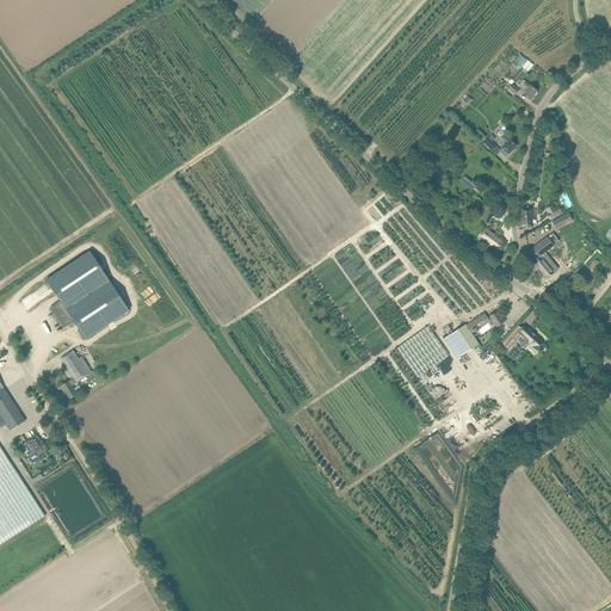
[(519,54),(514,62),(529,72),(535,63),(519,54)]
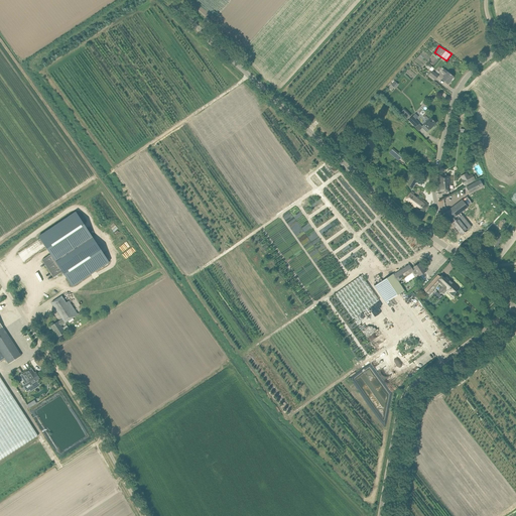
[(447,84),(454,77),(443,70),(441,72),(445,75),(442,80),(447,84)]
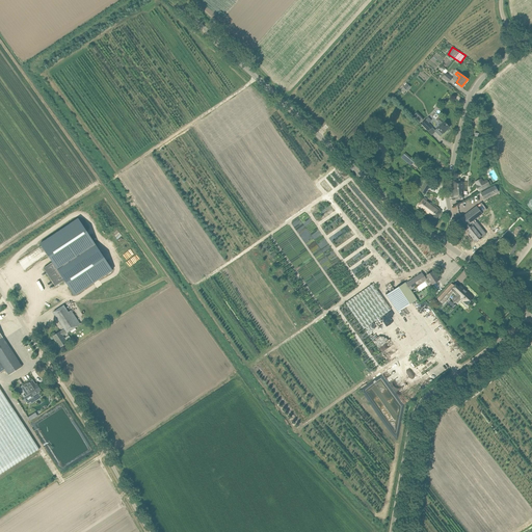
[(445,73),(442,77),(449,83),(452,79),(445,73)]
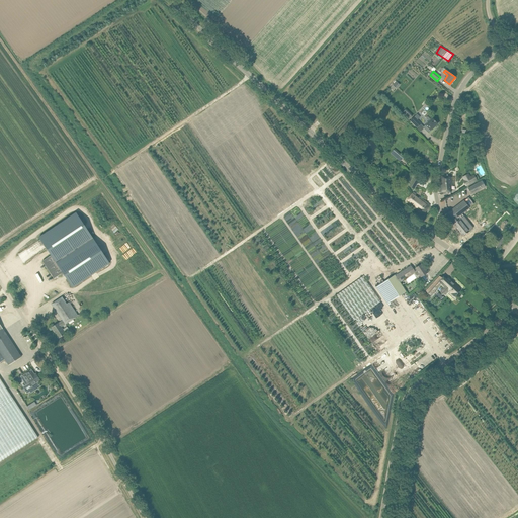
[(402,113),(409,119),(413,115),(406,109),(402,113)]
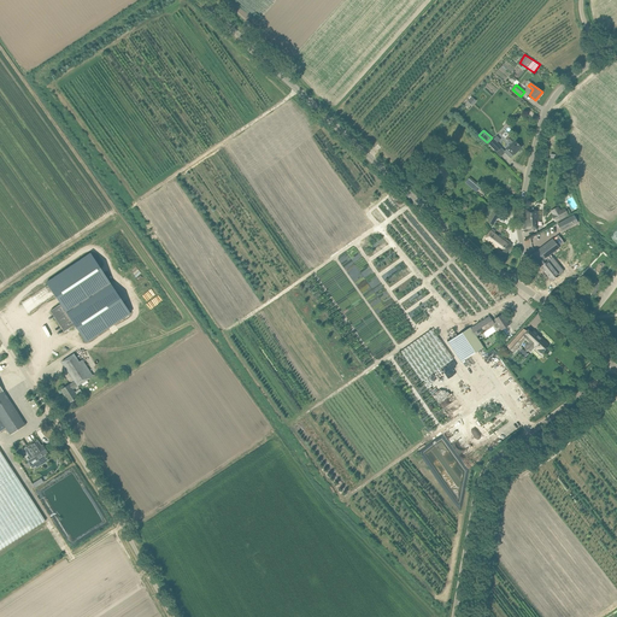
[(510,158),(521,147),(515,141),(513,142),(510,139),(506,141),(511,146),(504,152),(510,158)]
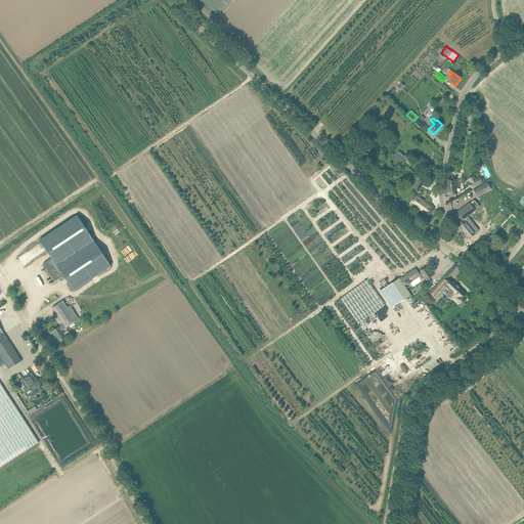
[(418,119),(415,123),(422,129),(425,126),(418,119)]
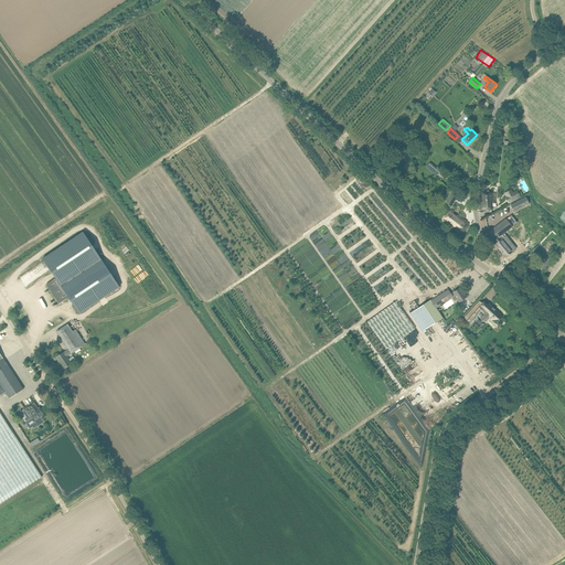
[(430,162),(426,167),(440,180),(445,177),(430,162)]
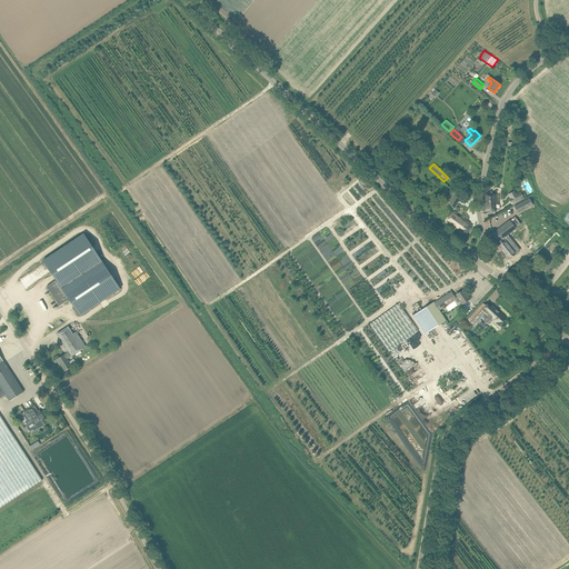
[(452,191),(447,200),(450,202),(449,205),(455,208),(461,196),(452,191)]
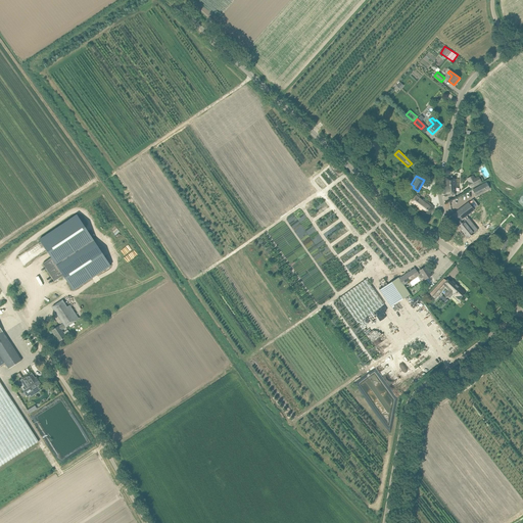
[(444,177),(443,194),(456,195),(456,180),(452,179),(452,177),(444,177)]
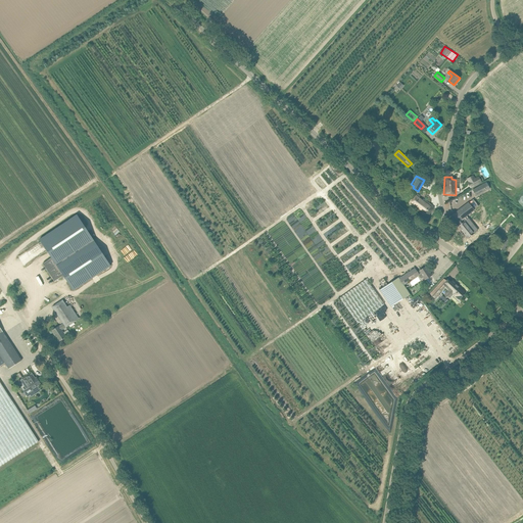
[(478,177),(469,182),(472,188),(481,183),(478,177)]
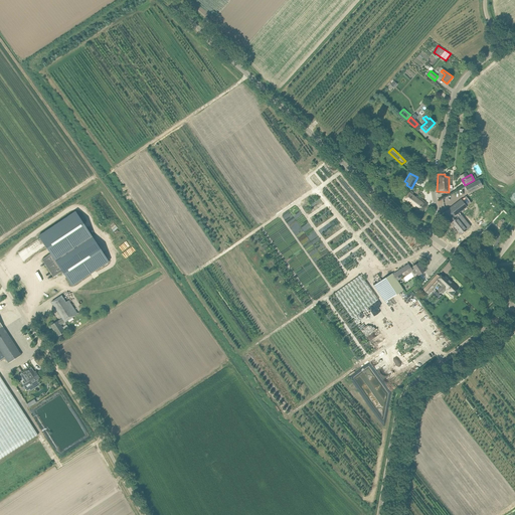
[(467,186),(466,187),(469,193),(478,188),(475,182),(467,186)]
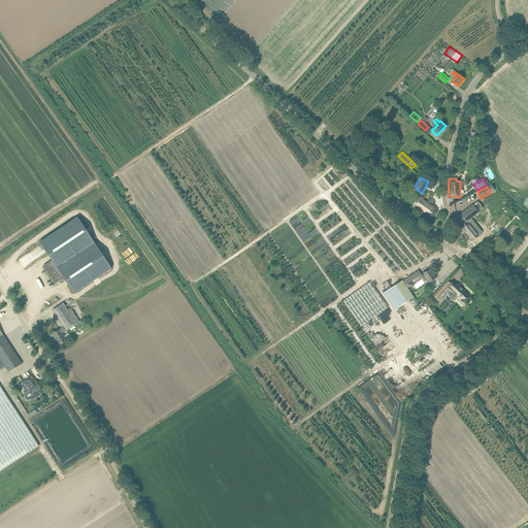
[(420,197),(414,205),(426,216),(423,220),(428,224),(438,209),(428,201),(427,202),(420,197)]
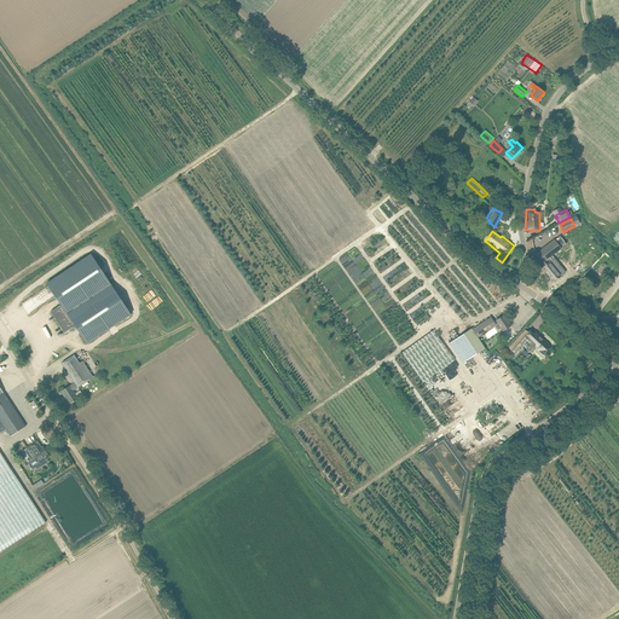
[(554,241),(533,255),(542,267),(551,259),(550,256),(560,249),(554,241)]
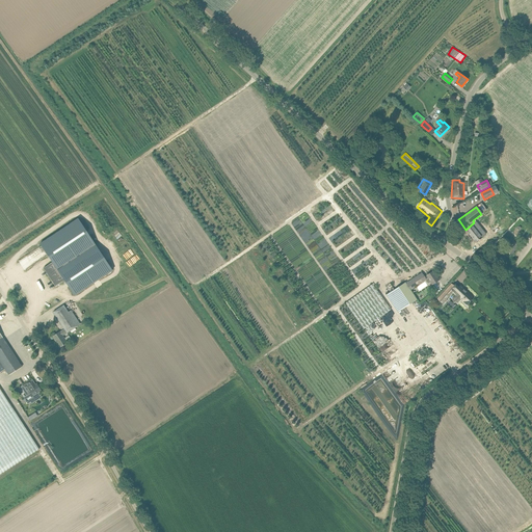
[(78,218),(40,243),(42,246),(48,255),(52,262),(44,268),(47,273),(48,275),(55,286),(63,280),(64,280),(75,295),(103,276),(95,264),(85,250),(96,244),(78,218)]
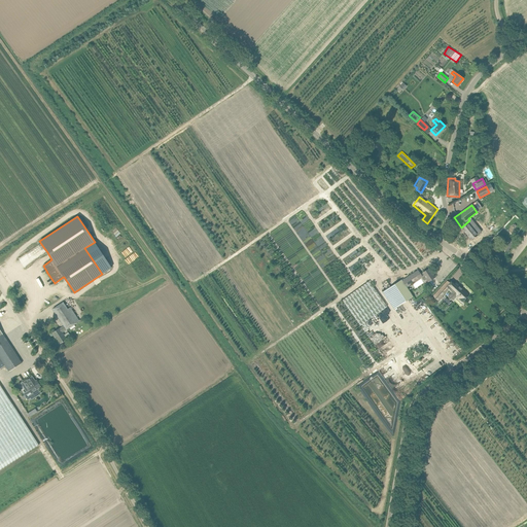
[(461,227),(471,240),(481,232),(470,219),(469,220),(461,227)]
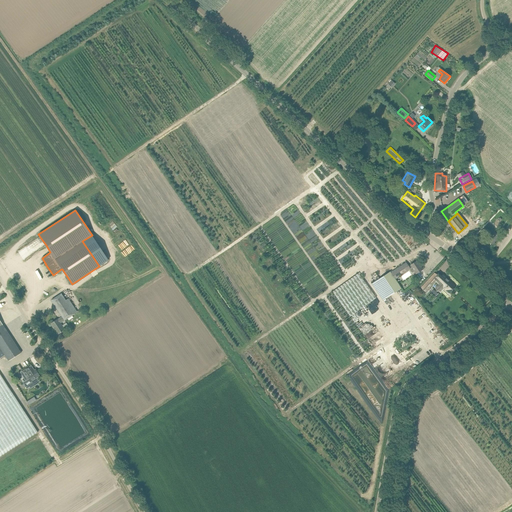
[(115,222),(111,226),(115,231),(119,227),(115,222)]
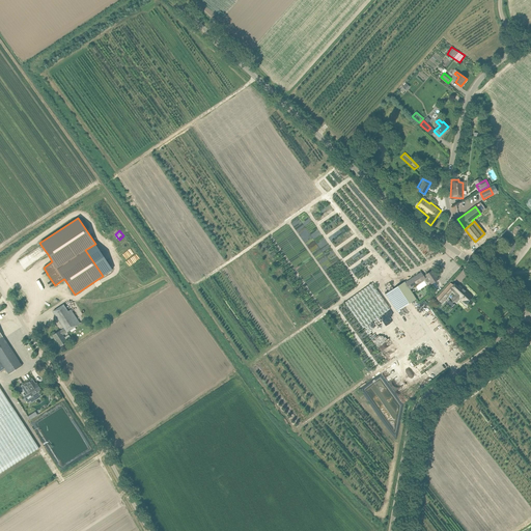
[(420,273),(404,282),(410,289),(424,280),(425,281),(426,282),(427,282),(428,282),(429,282),(430,284),(438,279),(436,276),(435,276),(434,274),(435,274),(432,271),(423,277),(420,273)]
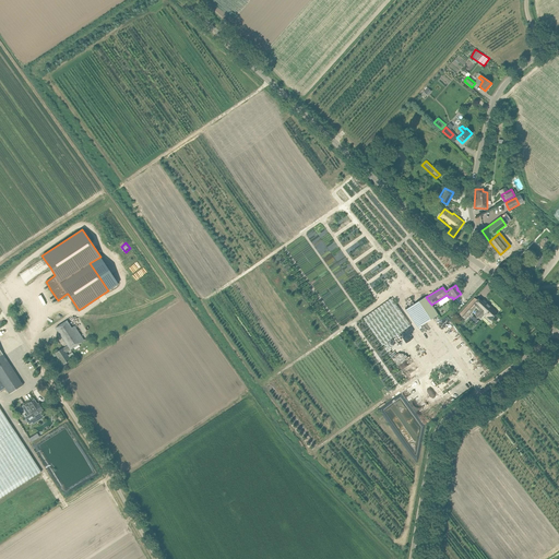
[(431,305),(426,297),(405,310),(417,328),(438,314),(431,305)]
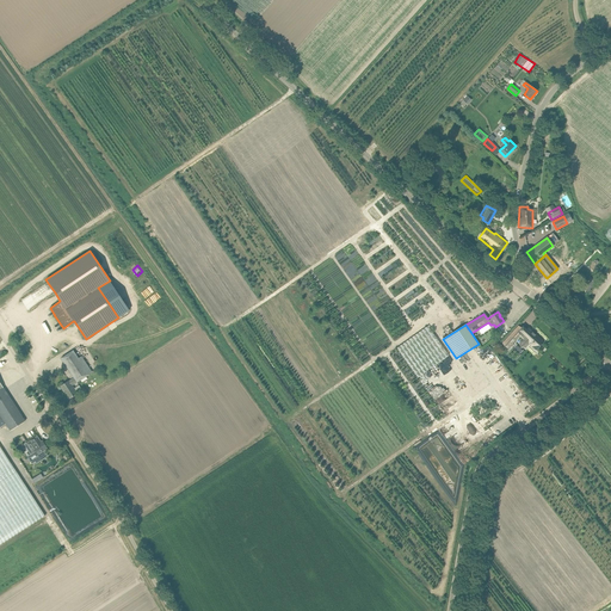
[(397,349),(418,377),(448,356),(427,326),(397,349)]
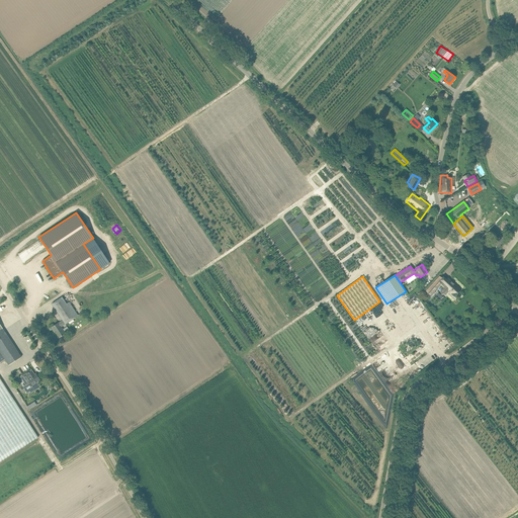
[(455,296),(460,290),(461,290),(459,288),(448,277),(445,281),(442,279),(438,282),(443,287),(441,290),(445,293),(445,294),(448,291),(450,292),(454,296),(455,296)]
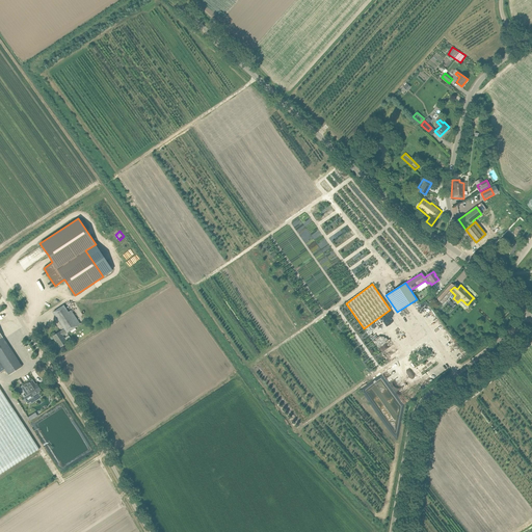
[(437,299),(442,303),(449,296),(444,292),(437,299)]
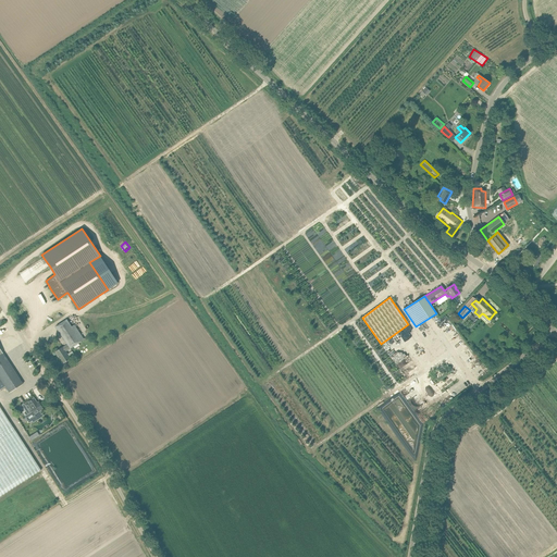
[(62,363),(71,359),(65,351),(70,348),(70,349),(82,342),(66,319),(56,326),(67,344),(54,353),(62,363)]
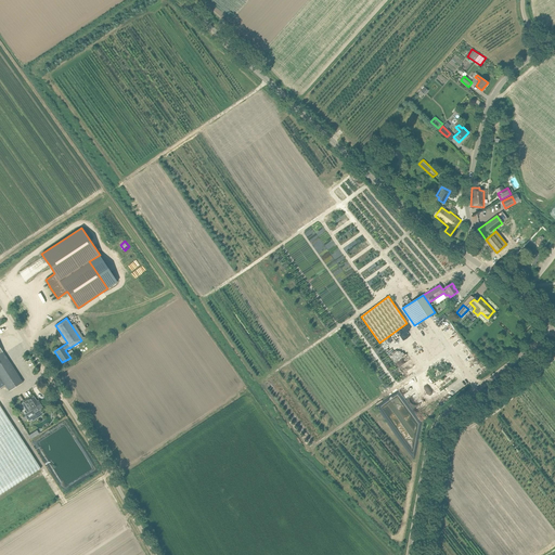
[(23,383),(0,347),(0,494),(41,468),(0,404),(0,388),(5,385),(9,391),(23,383)]
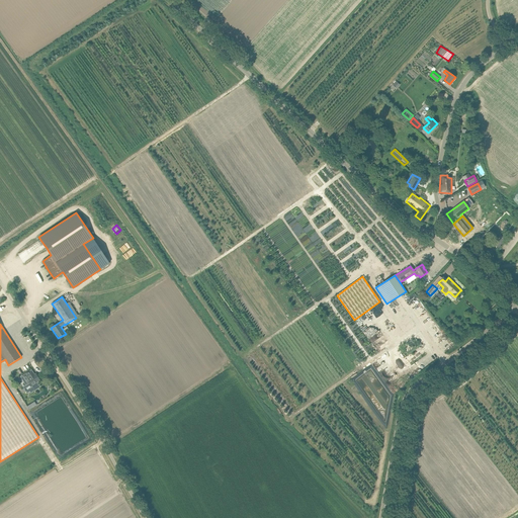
[(35,373),(34,374),(33,373),(31,370),(22,375),(27,383),(29,382),(32,386),(36,384),(35,383),(40,380),(35,373)]
